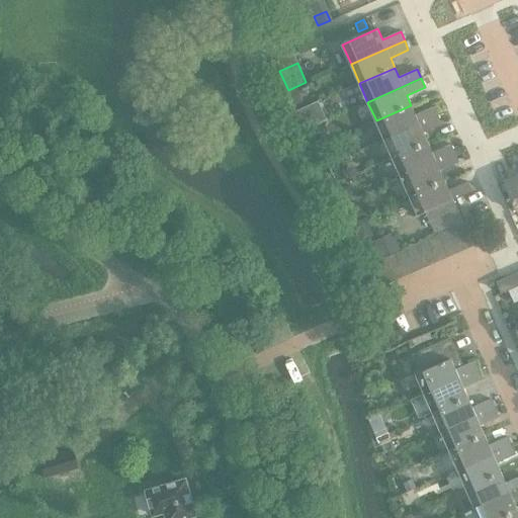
[(297,88),(289,92),(294,105),(304,101),(297,88)]
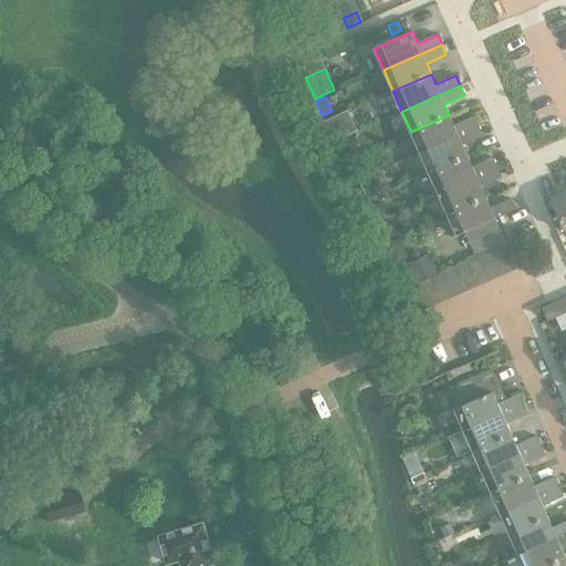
[(341,114),(324,122),(333,142),(349,135),(341,114)]
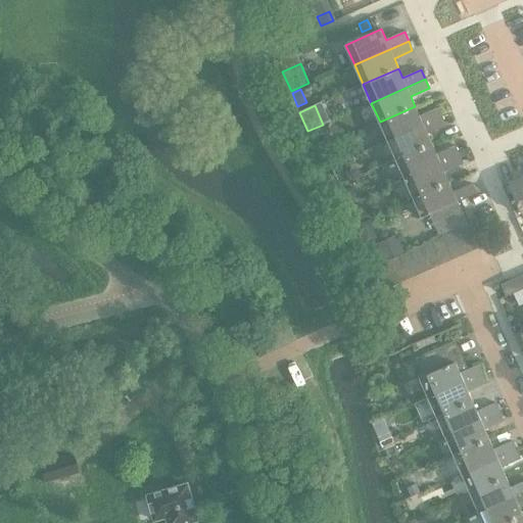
[(415,106),(380,122),(388,141),(442,116),(438,108),(420,116),(415,106)]
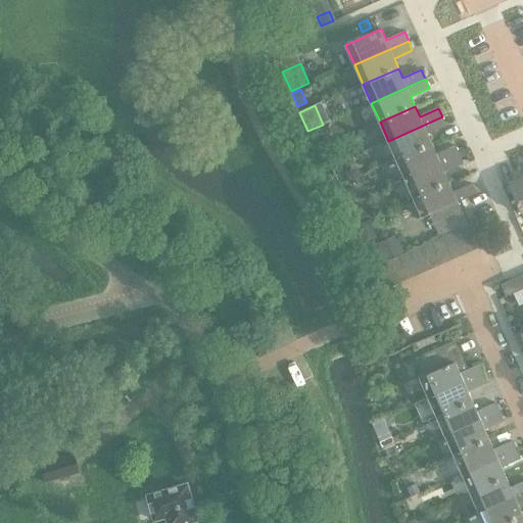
[(442,116),(388,141),(396,160),(432,144),(428,134),(446,126),(442,116)]
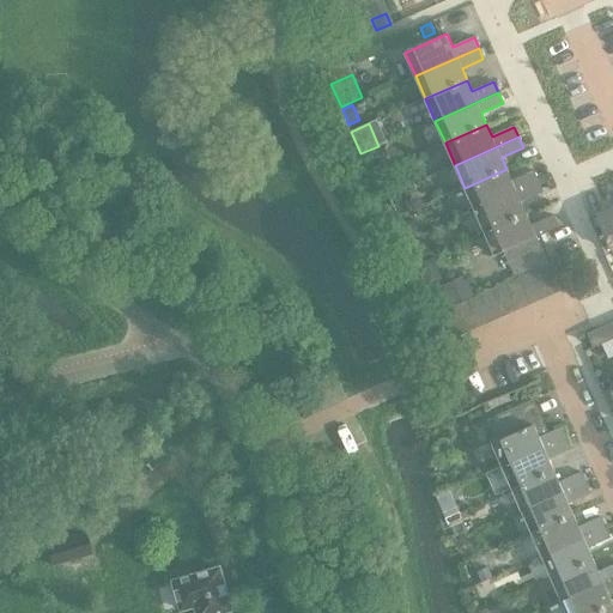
[(507,169),(465,188),(474,210),(538,182),(533,171),(511,181),(507,169)]
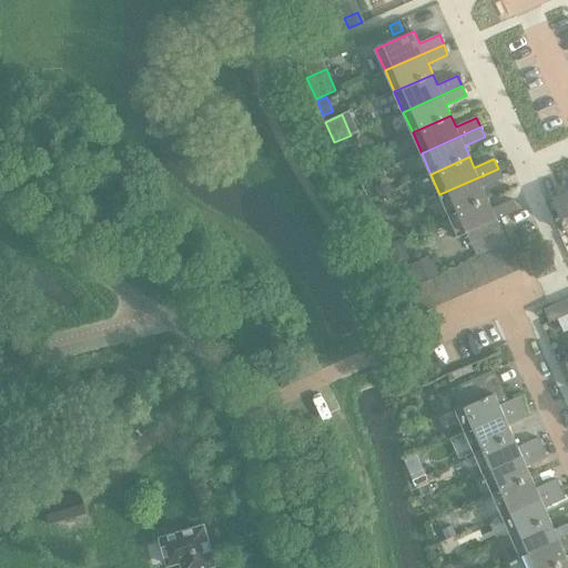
[(498,169),(439,194),(449,215),(487,198),(483,186),(503,179),(498,169)]
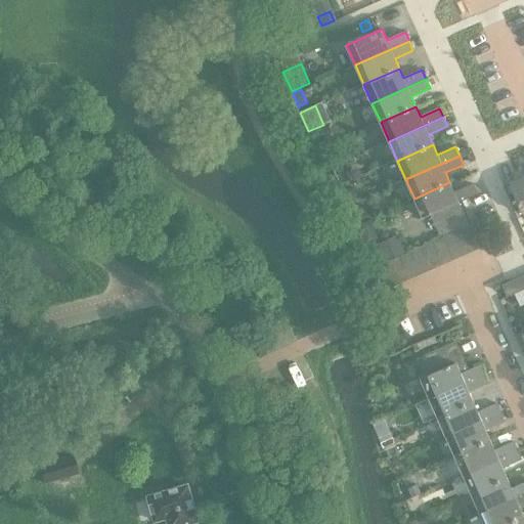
[(523,177),(511,183),(523,213),(523,177)]
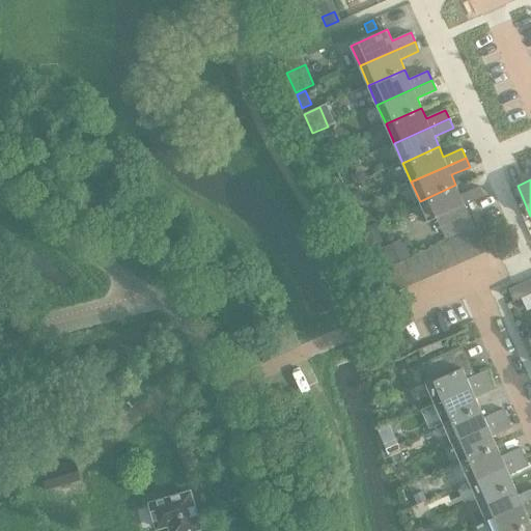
[(455,185),(420,201),(428,221),(437,218),(465,205),(483,197),(479,187),(460,195),(455,185)]
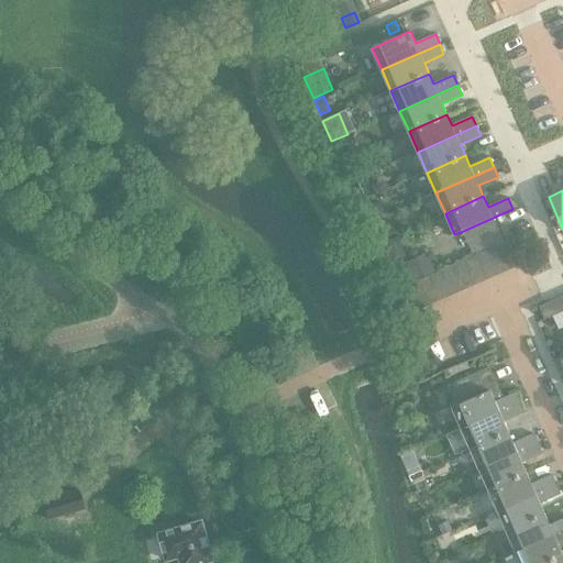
[(381,203),(371,208),(376,220),(386,216),(381,203)]
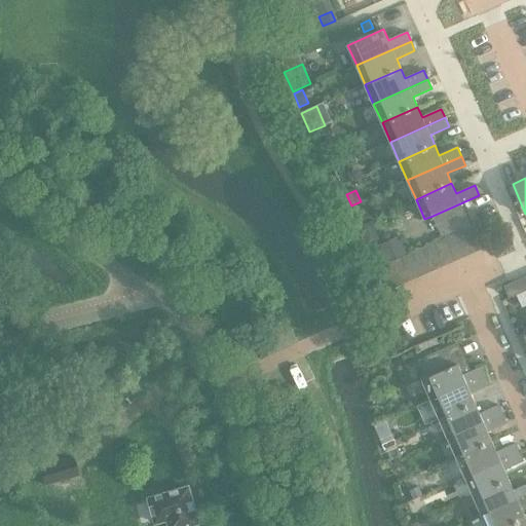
[(433,216),(443,238),(471,226),(460,203),(433,216)]
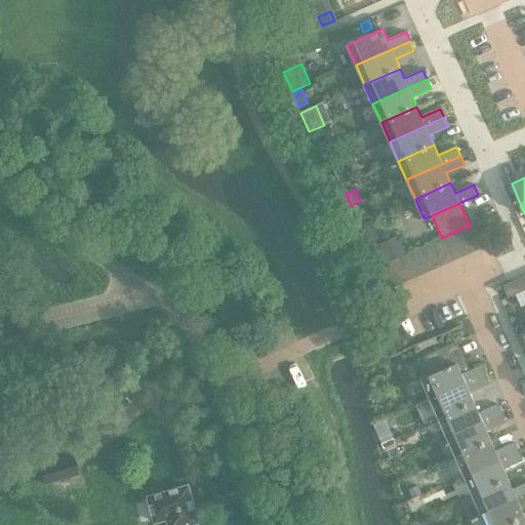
[(364,209),(354,213),(359,224),(369,219),(364,209)]
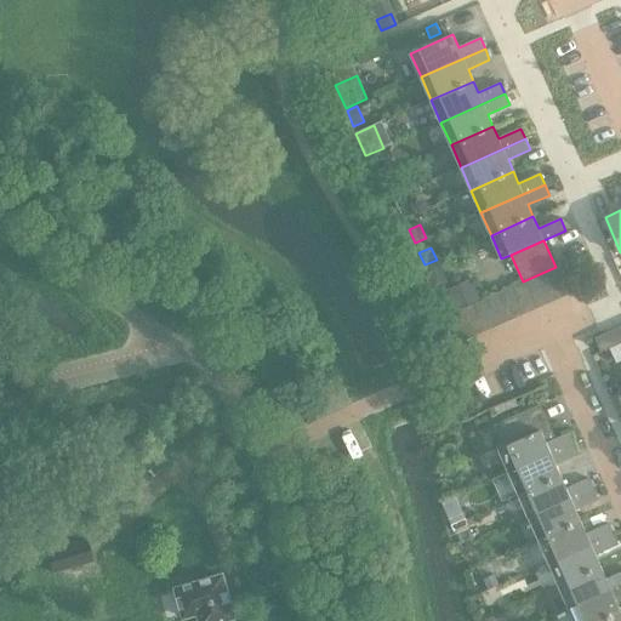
[(565,265),(552,269),(564,297),(577,291),(565,265)]
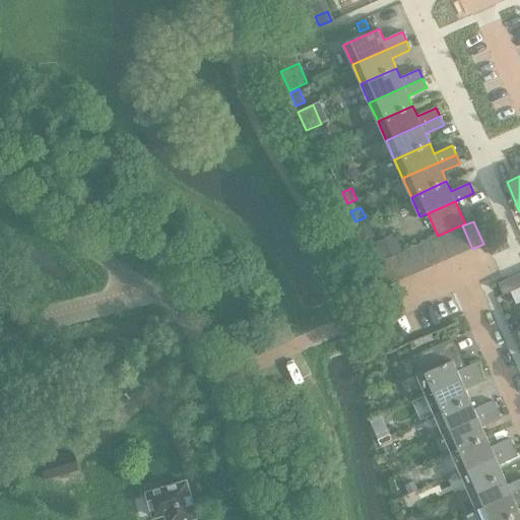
[(462,225),(451,231),(461,253),(472,249),(462,225)]
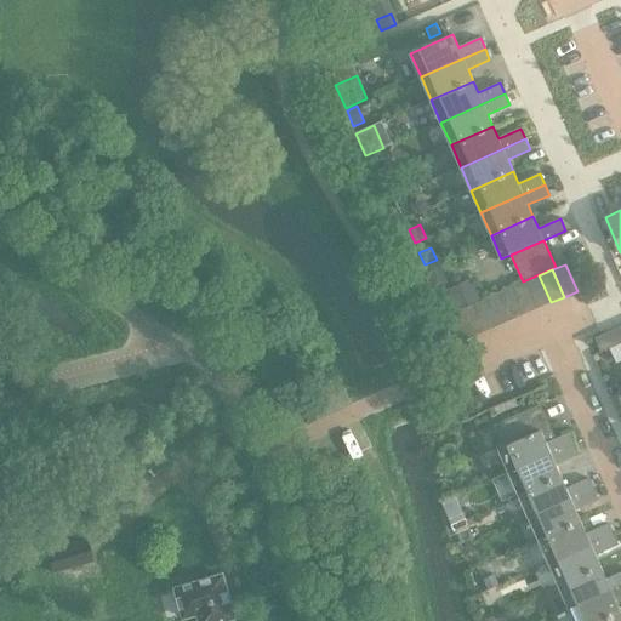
[(539,275),(527,281),(537,308),(551,302),(539,275)]
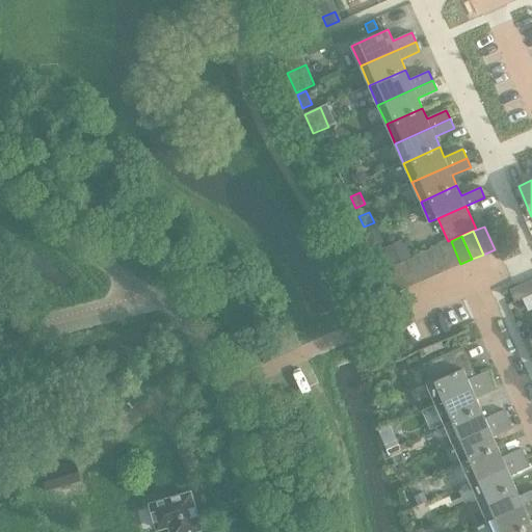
[(403,239),(386,247),(394,265),(411,258),(403,239)]
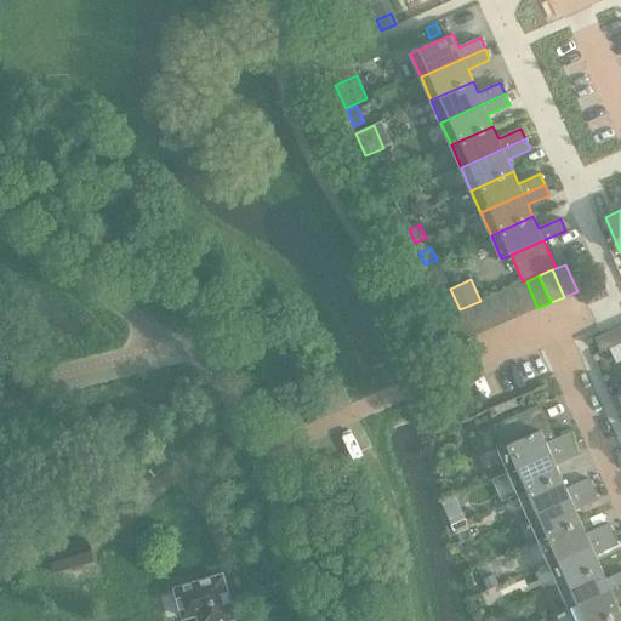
[(527,281),(513,288),(525,314),(537,308),(527,281)]
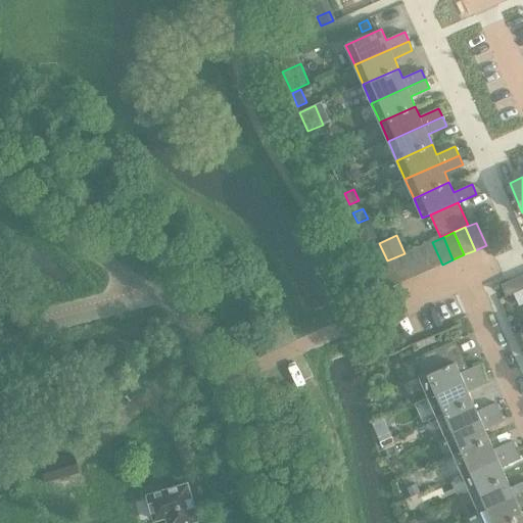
[(432,242),(421,247),(431,270),(442,265),(432,242)]
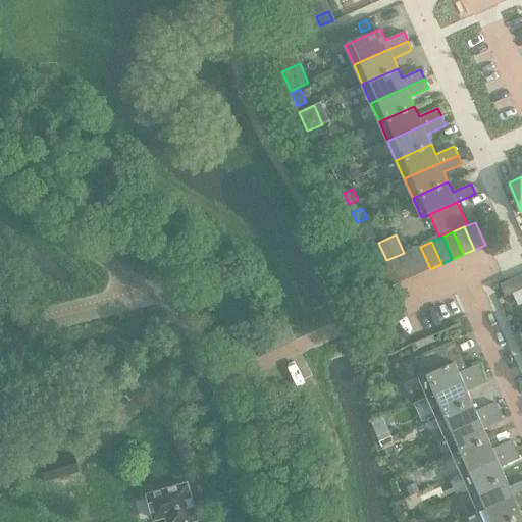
[(420,247),(409,251),(419,274),(430,269),(420,247)]
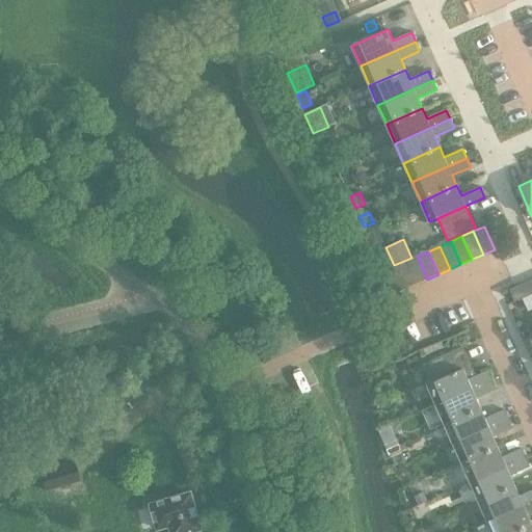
[(417,256),(405,261),(416,284),(427,280),(417,256)]
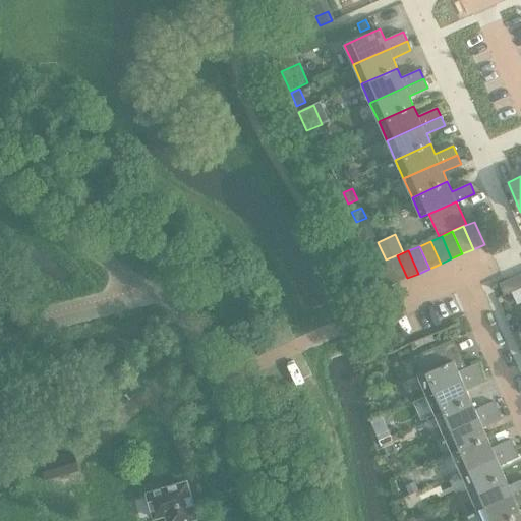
[(397,255),(387,261),(396,283),(407,278),(397,255)]
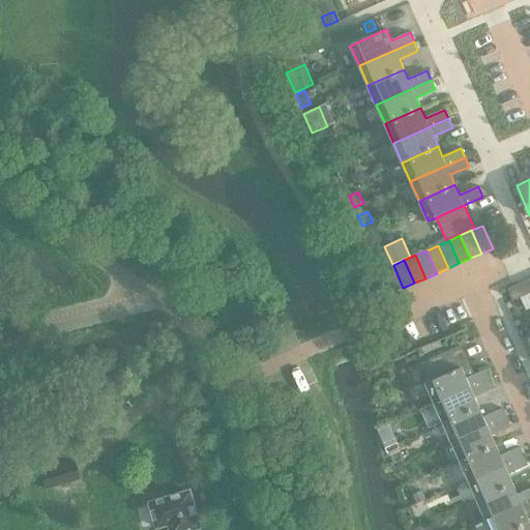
[(403,288),(393,265),(382,270),(391,293),(403,288)]
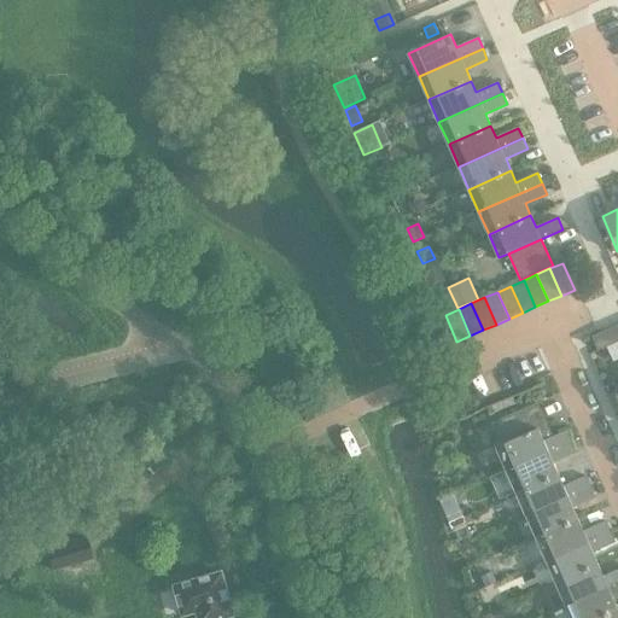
[(617,342),(617,325),(593,337),(599,351),(617,342)]
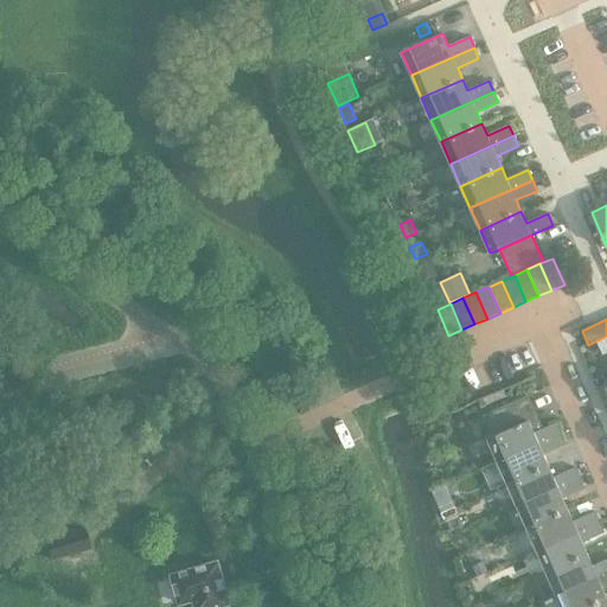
[(516,402),(483,416),(492,436),(487,439),(497,462),(560,434),(555,423),(534,433),(529,421),(524,422),(516,402)]
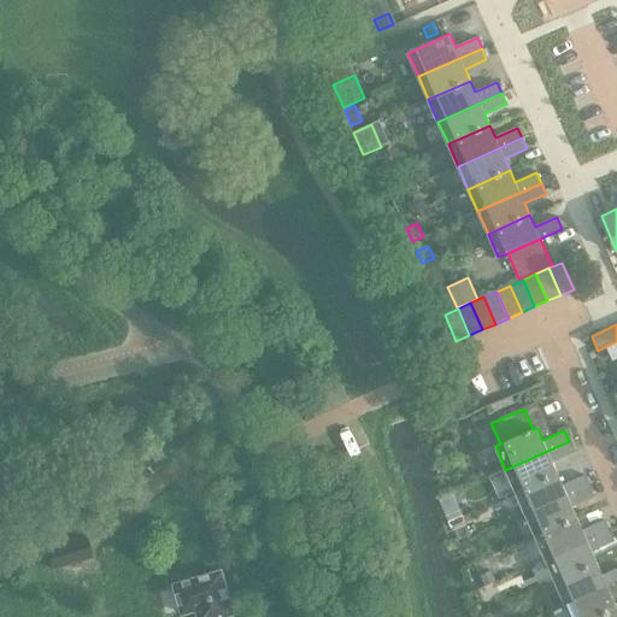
[(569,441),(505,470),(516,492),(558,474),(552,462),(574,452),(569,441)]
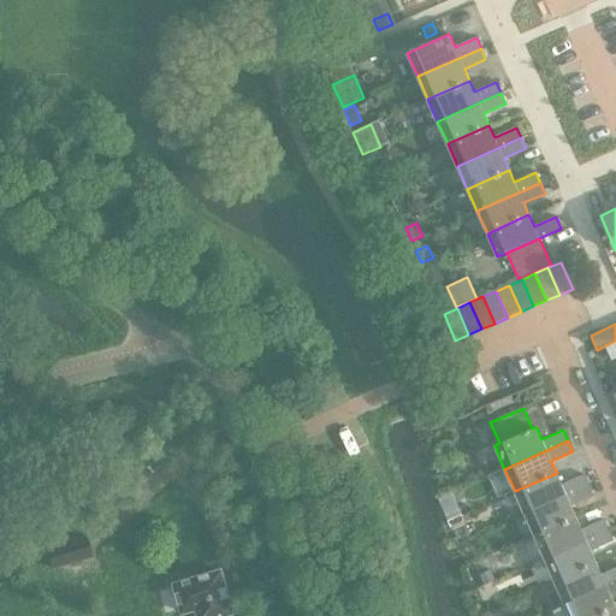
[(557,473),(515,491),(525,514),(588,486),(584,475),(562,485),(557,473)]
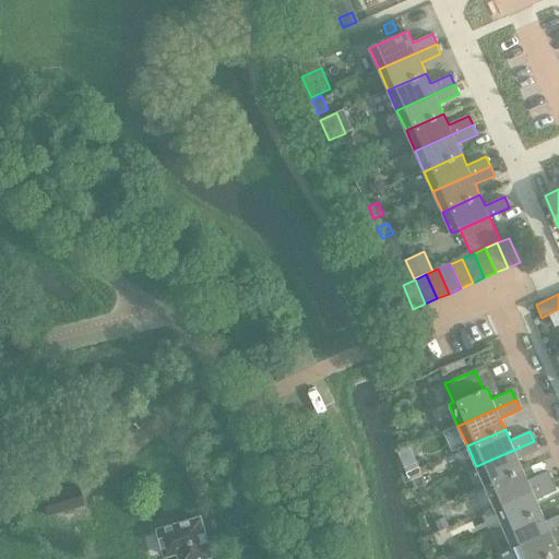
[(534,441),(476,466),(485,487),(523,470),(519,459),(538,450),(534,441)]
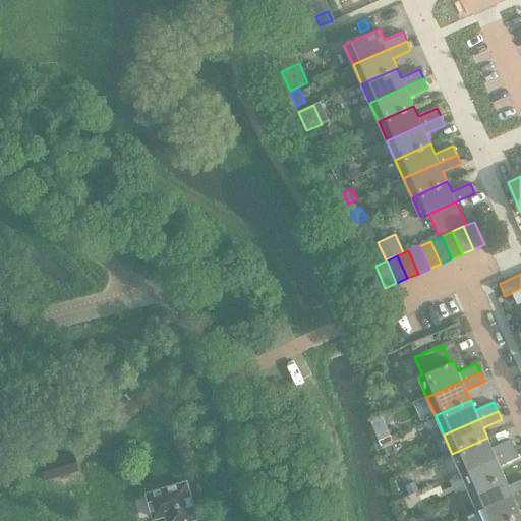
[(487,438),(452,454),(460,472),(514,449),(510,440),(491,448),(487,438)]
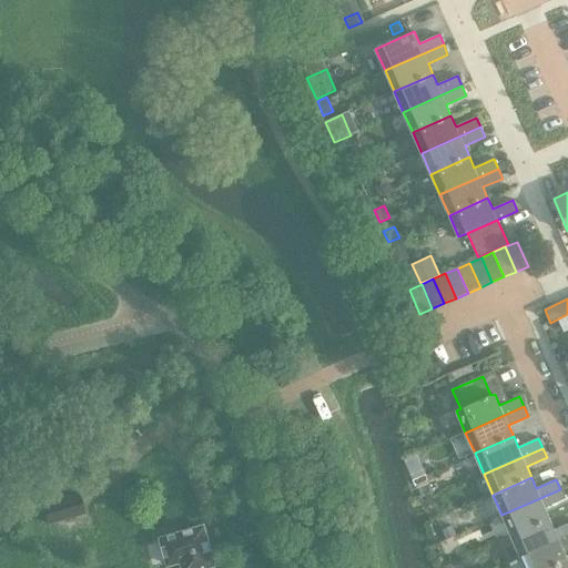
[(560,489),(501,515),(511,536),(549,519),(545,508),(565,499),(560,489)]
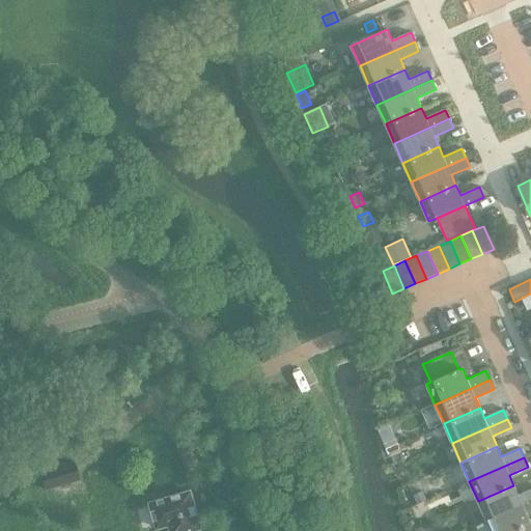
[(40,471),(46,490),(79,480),(73,463),(40,471)]
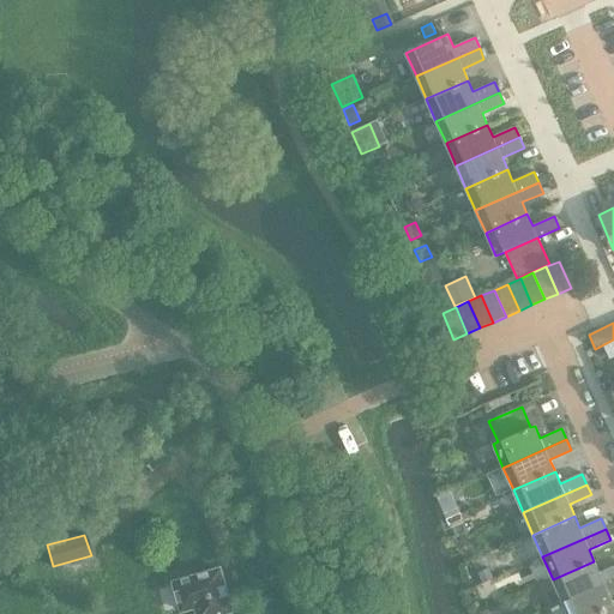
[(594,561),(553,579),(563,602),(613,578),(613,566),(600,573),(594,561)]
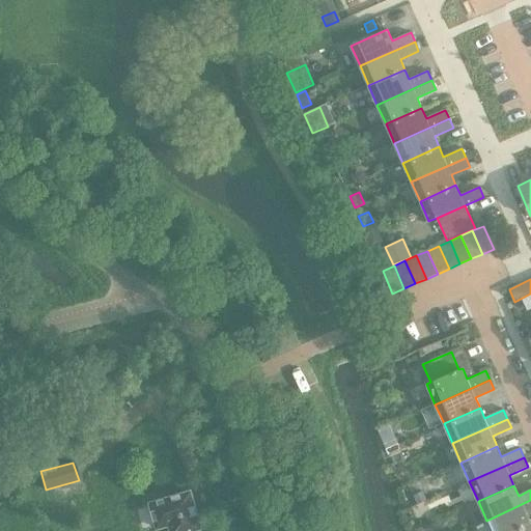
[(422,492),(414,495),(418,504),(426,500),(422,492)]
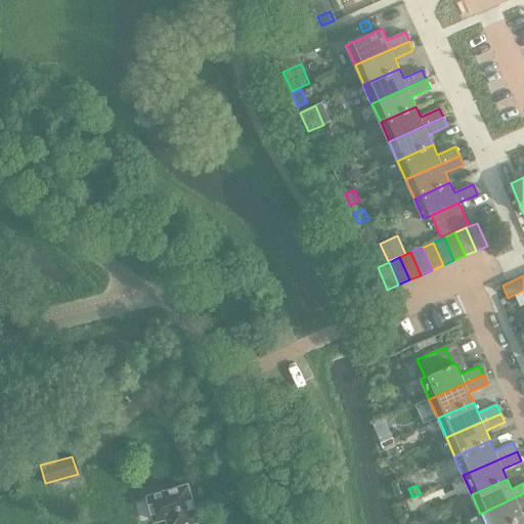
[(187,486),(148,497),(156,523),(169,520),(169,523),(188,523),(198,521),(187,486)]
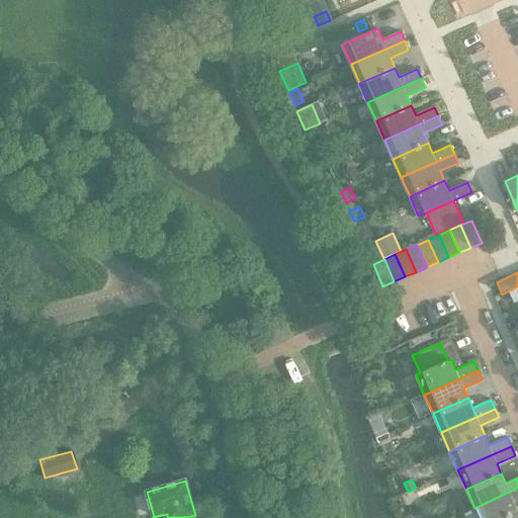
[(517,488),(475,508),(479,517),(501,517),(517,511),(514,501),(517,499),(517,488)]
